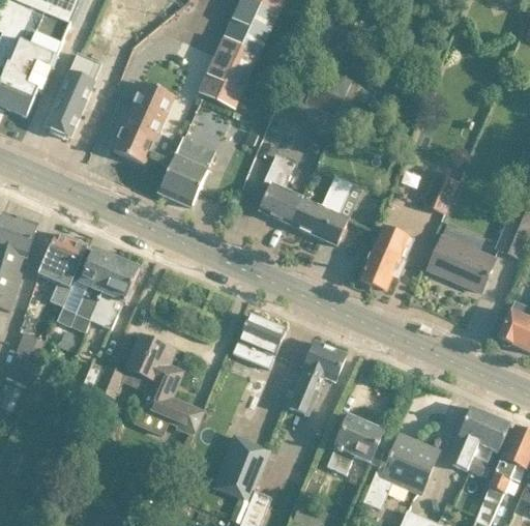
[(0,104),(27,116),(36,92),(39,94),(38,95),(39,95),(70,23),(79,0),(18,0),(3,0),(0,7),(0,30),(3,32),(0,37),(0,104)]
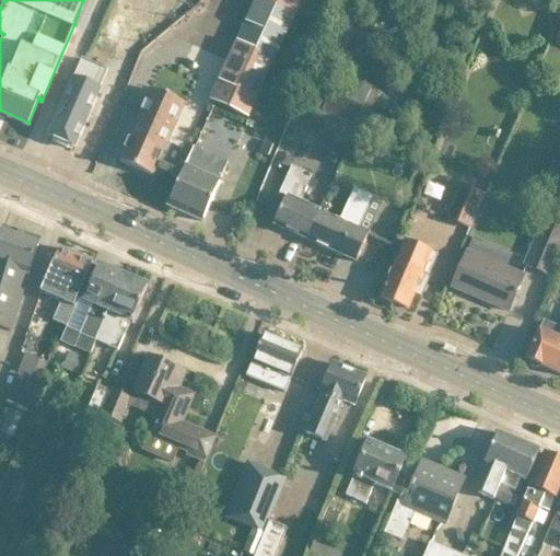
[(256,0),(211,95),(248,112),(293,16),(300,0),(256,0)]
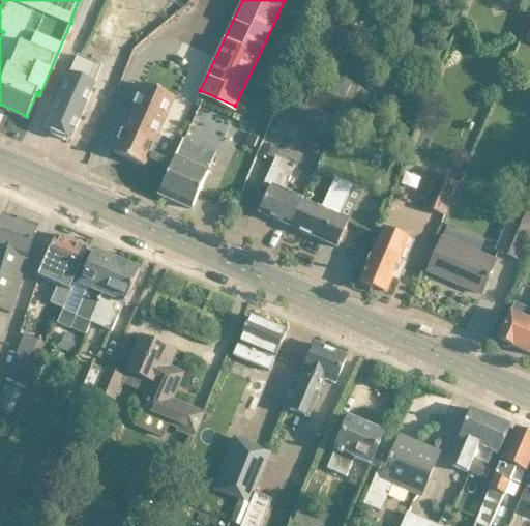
[(78,53),(46,125),(52,127),(51,132),(64,138),(65,134),(71,136),(95,82),(93,82),(101,63),(78,53)]
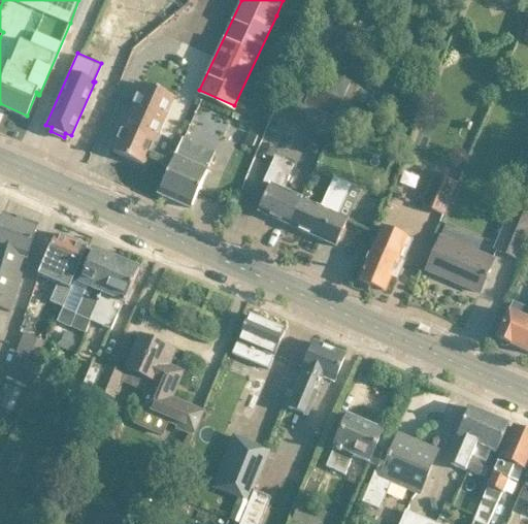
[(311,86),(304,102),(334,116),(337,107),(341,99),(350,102),(358,83),(351,79),(352,77),(326,66),(317,88),(311,86)]
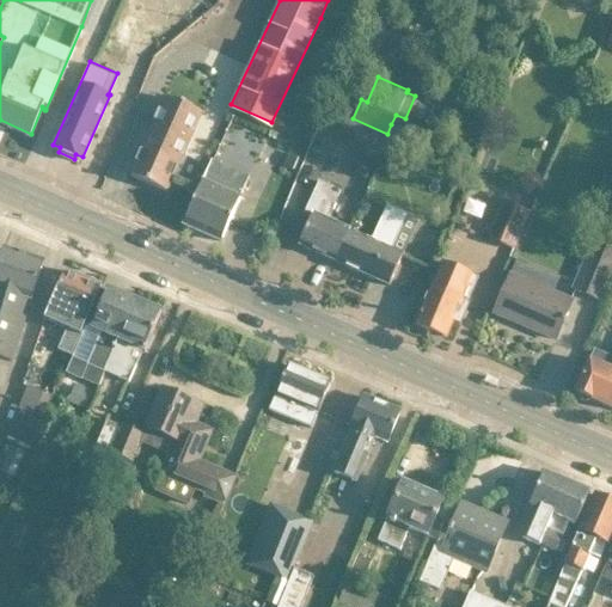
[(201,111),(165,94),(140,149),(176,166),(201,111)]
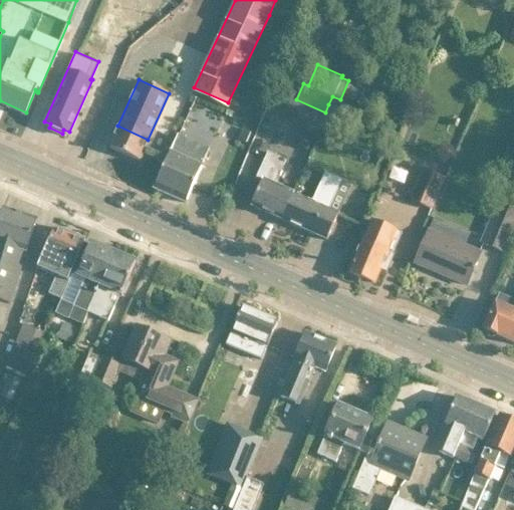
[(280,154),(297,119),(282,112),(265,146),(280,154)]
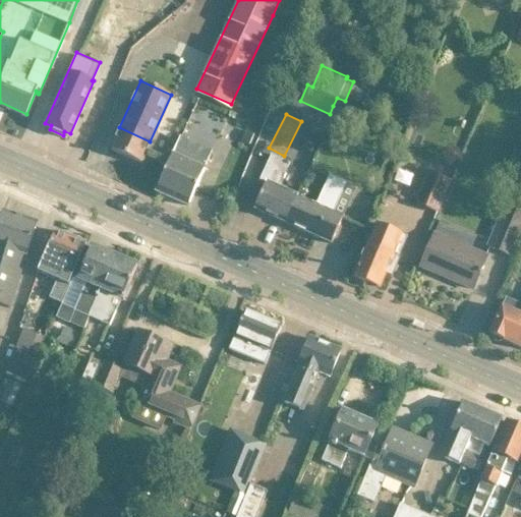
[(141,161),(150,141),(119,127),(111,147),(141,161)]
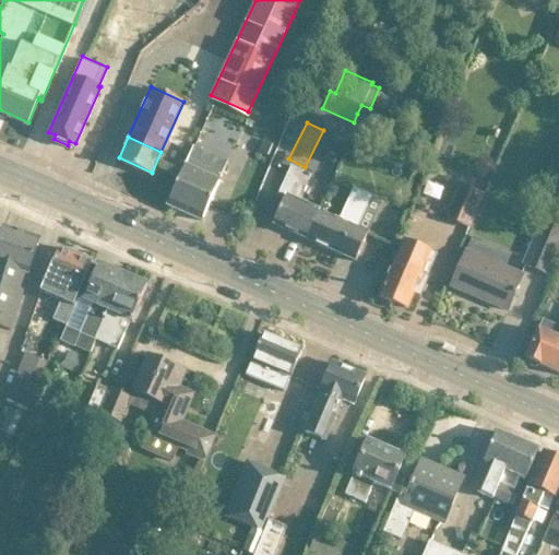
[(193,144),(167,202),(202,217),(210,201),(211,198),(227,160),(193,144)]
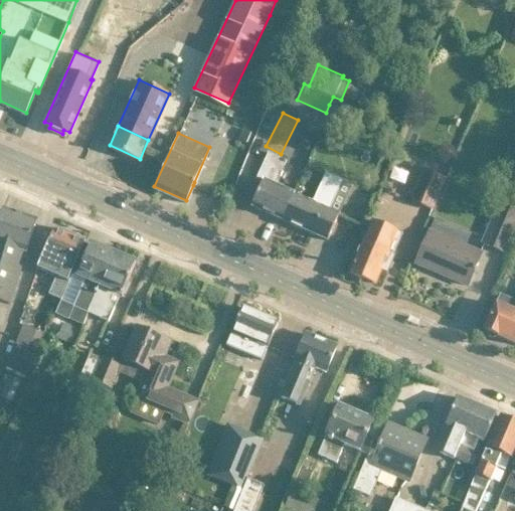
[(251,203),(282,217),(293,192),(275,183),(286,159),(268,151),(265,157),(256,175),(263,178),(251,203)]
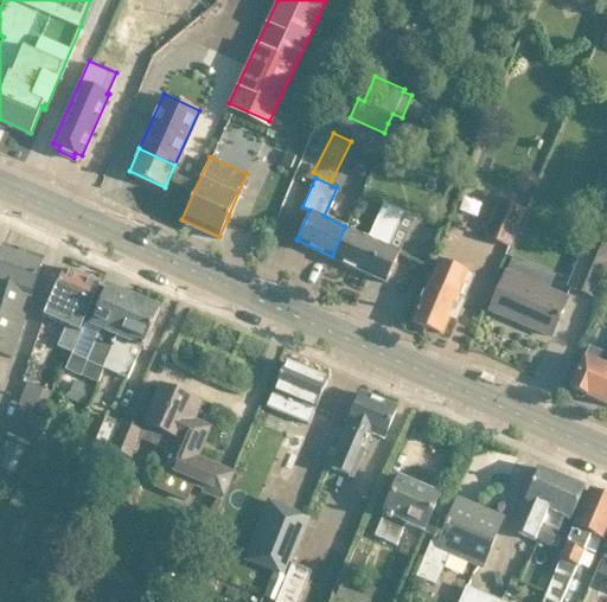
[(509,244),(524,207),(498,197),(483,232),(509,244)]
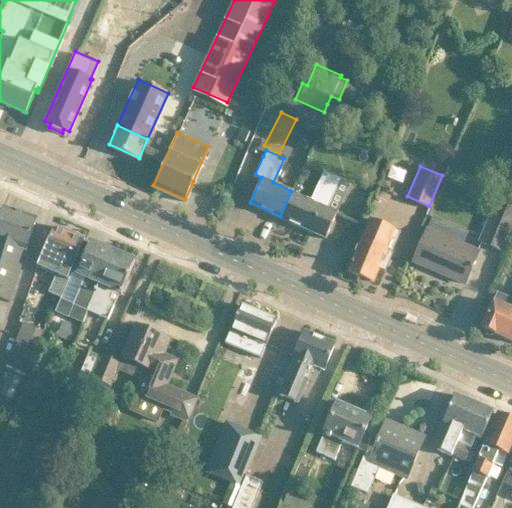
[(291,191),(280,216),(326,236),(334,218),(337,211),(327,206),(340,177),(323,169),(320,177),(310,199),(291,191)]
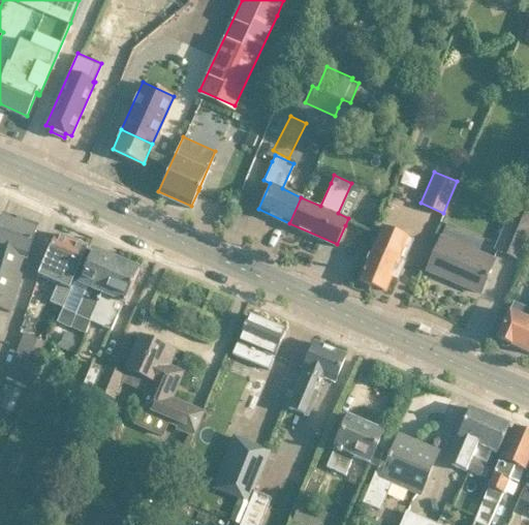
[(496,247),(520,257),(528,234),(528,214),(512,208),(496,247)]
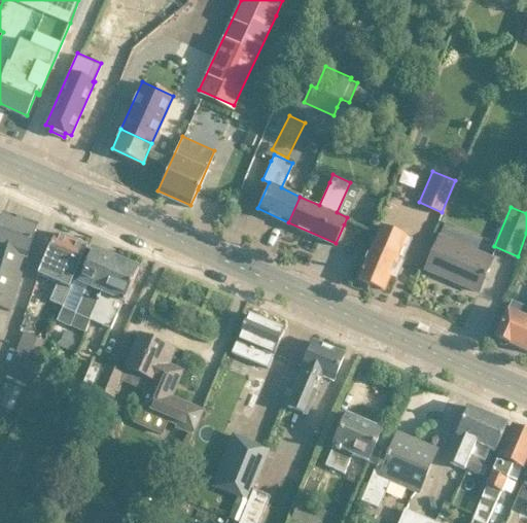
[(4,211),(0,221),(0,303),(10,307),(26,255),(37,222),(4,211)]
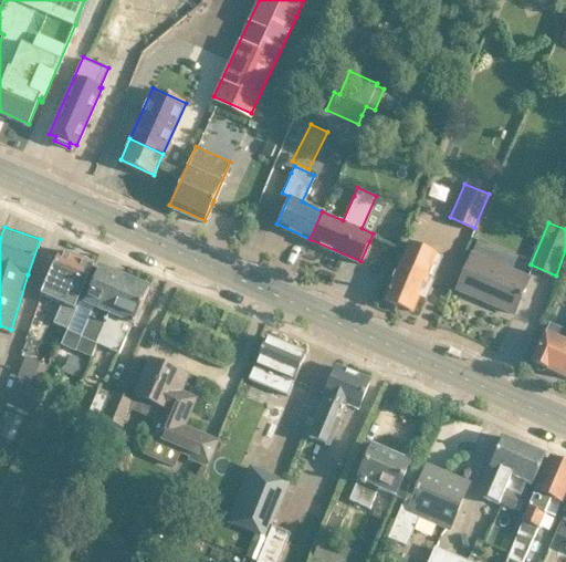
[(426,295),(432,278),(427,276),(437,252),(409,240),(385,298),(412,310),(419,293),(426,295)]
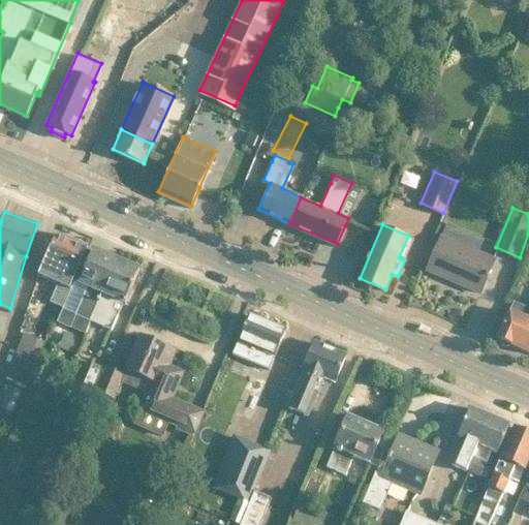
[(48,250),(38,273),(58,281),(50,300),(62,305),(63,301),(80,264),(87,245),(56,232),(48,250)]
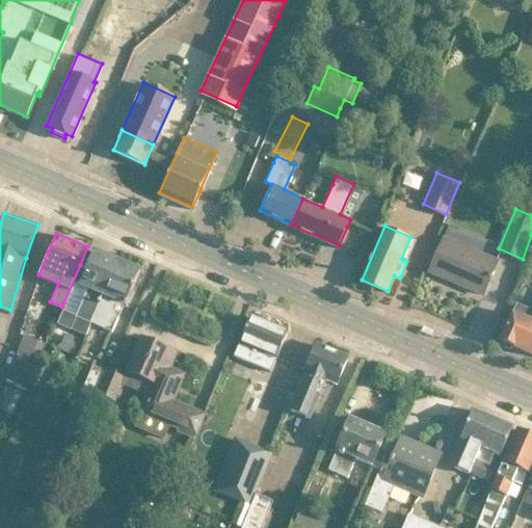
[(483,292),(489,278),(490,279),(493,274),(490,273),(497,260),(443,237),(429,269),(430,270),(432,266),(461,279),(459,283),(483,292)]
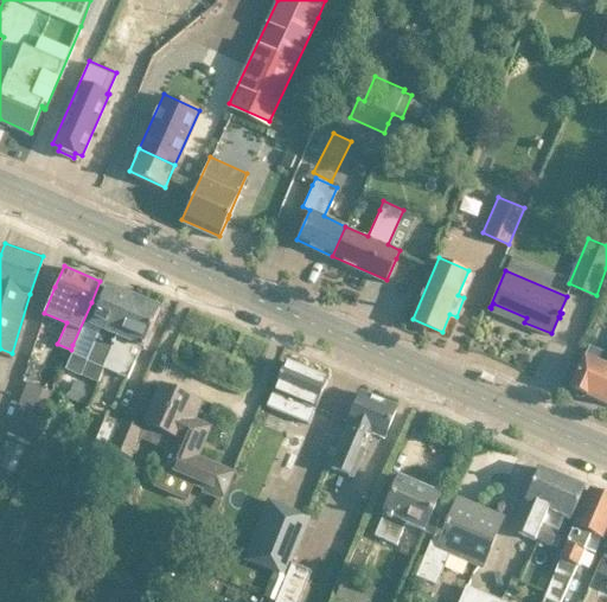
[(85,358),(71,352),(65,366),(96,379),(103,365),(134,295),(107,283),(90,322),(100,326),(85,358)]
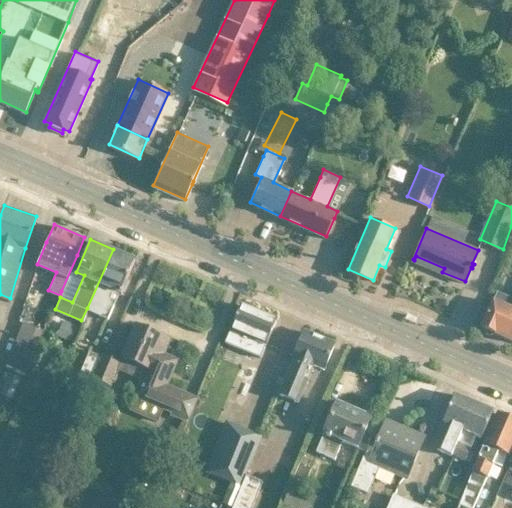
[(135,258),(113,249),(87,308),(101,315),(113,288),(121,291),(135,258)]
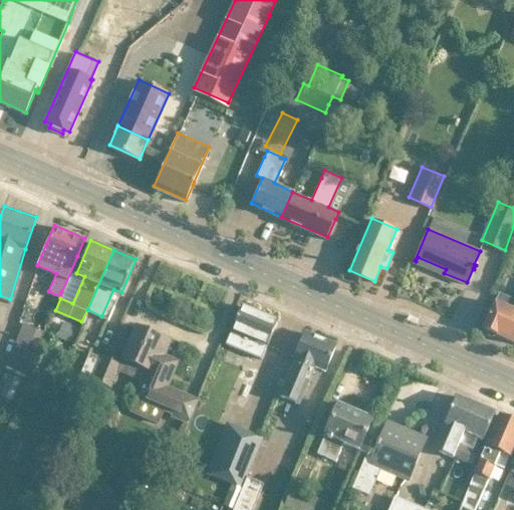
[(513,297),(499,291),(483,327),(513,340),(513,297)]
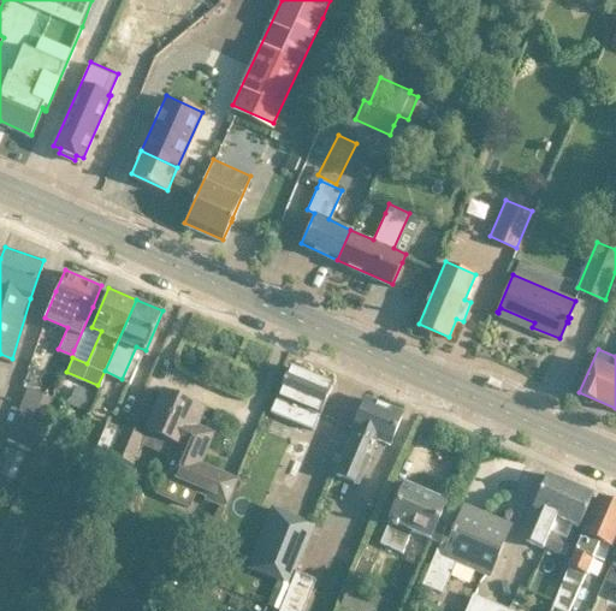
[(333,381),(290,363),(271,411),(313,428),(333,381)]
